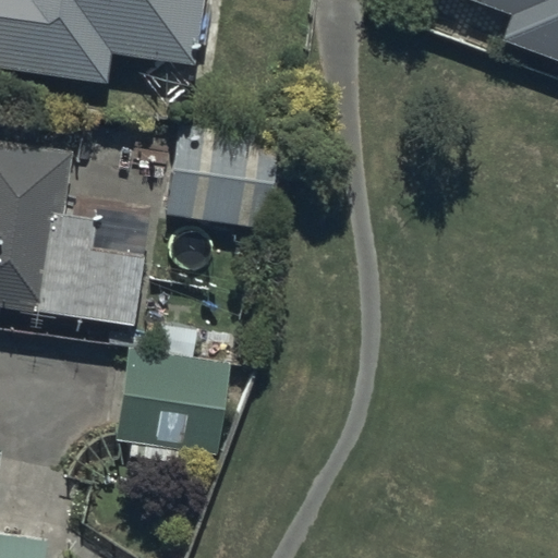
[(0,0),(0,75),(124,94),(129,65),(210,77),(220,0),(0,0)]
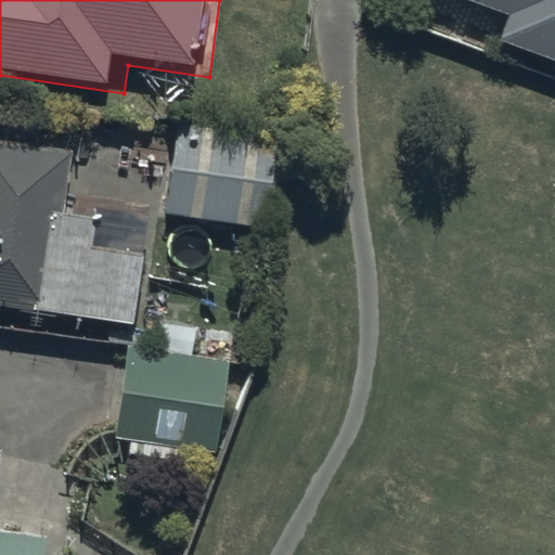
[(554,0),(435,0),(503,25),(495,48),(554,68),(554,0)]
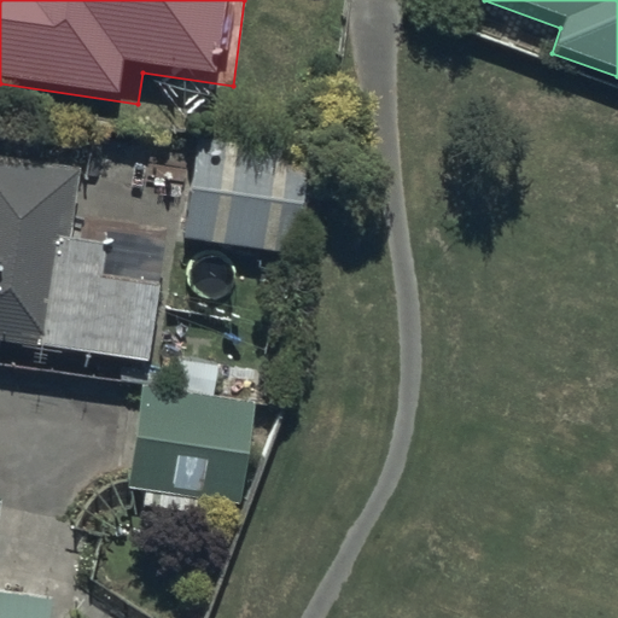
[(309,176),(196,162),(186,242),(298,256),(309,176)]
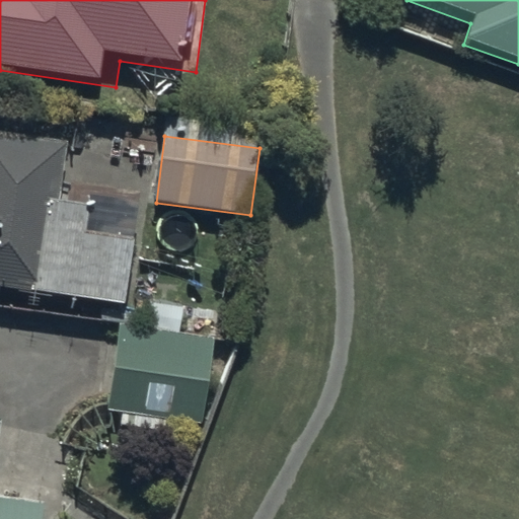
[(0,288),(126,304),(137,222),(59,211),(67,148),(0,139),(0,288)]
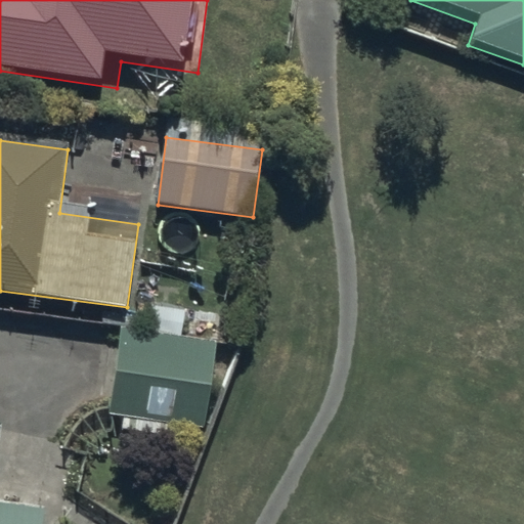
[(149,335),(119,332),(111,418),(208,428),(217,343),(182,339),(185,312),(153,308),(149,335)]
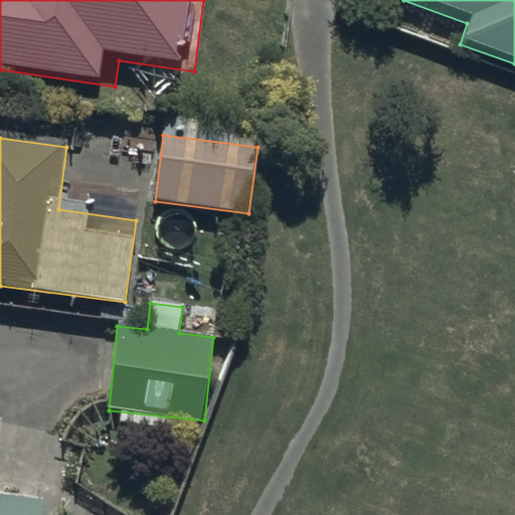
[(0,514),(42,514),(45,502),(0,496),(0,436),(2,422),(0,421),(0,514)]
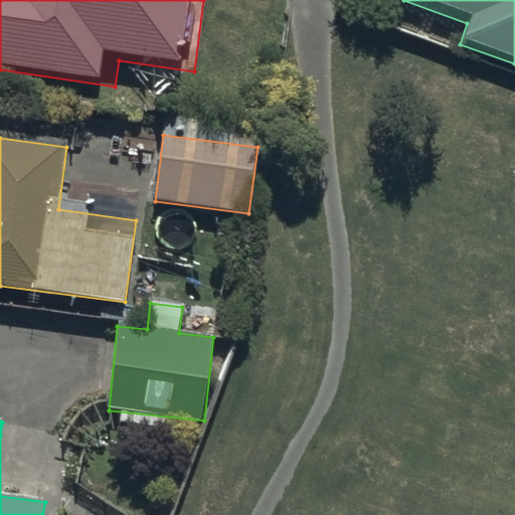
All buildings are outlined.
